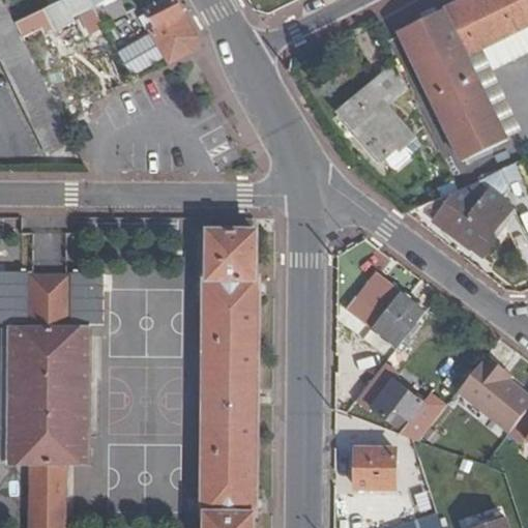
[(0,60),(47,156),(74,143),(71,138),(60,116),(51,97),(15,24),(2,0),(0,0),(0,60)]
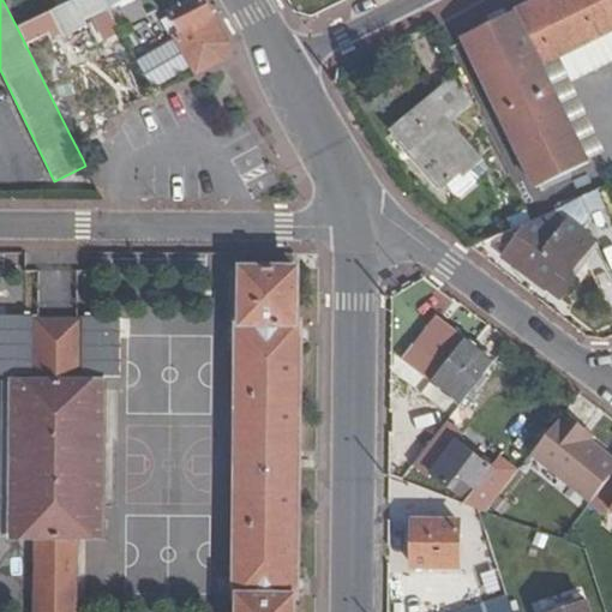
[(73,0),(17,28),(59,113),(81,102),(46,33),(94,10),(108,40),(120,34),(118,29),(109,12),(102,0),(73,0)]
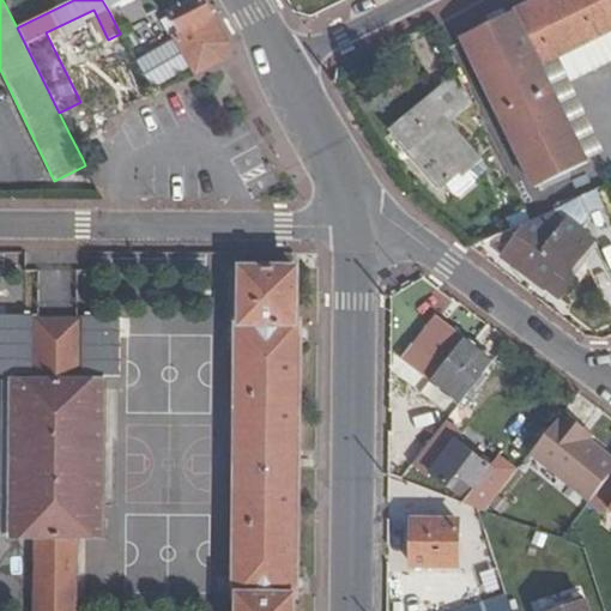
[(108,0),(113,10),(133,0),(108,0)]
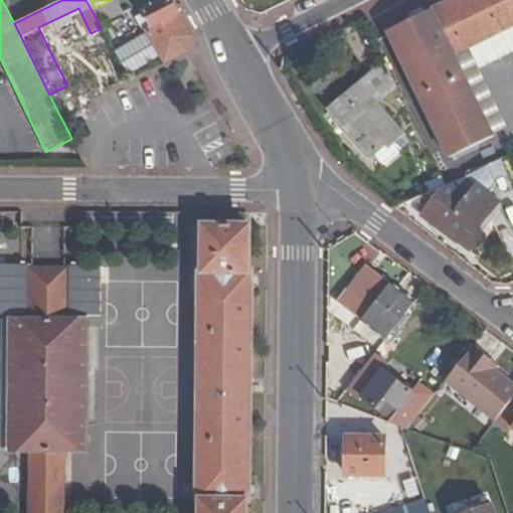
[(95,8),(92,10),(99,24),(108,19),(121,13),(115,0),(112,0),(95,8)]
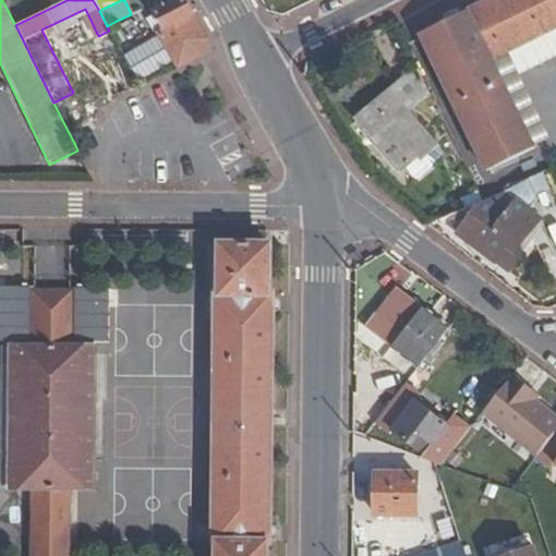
[(201,55),(205,36),(183,0),(173,0),(154,10),(162,25),(156,29),(178,67),(201,55)]
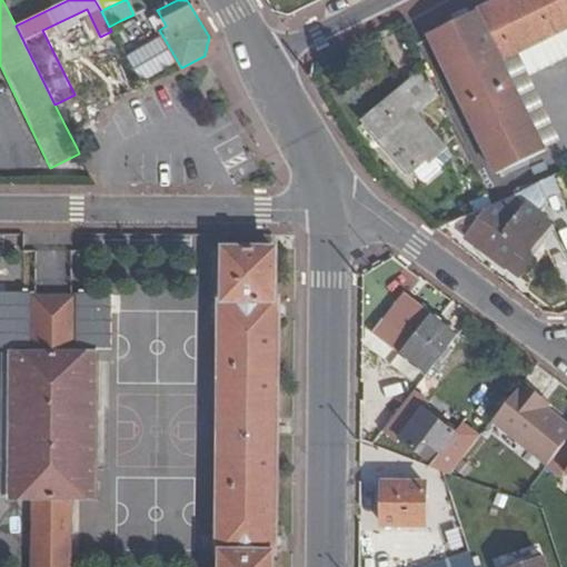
[(497,0),(431,32),(499,175),(546,152),(503,59),(519,50),(566,26),(566,0),(497,0)]
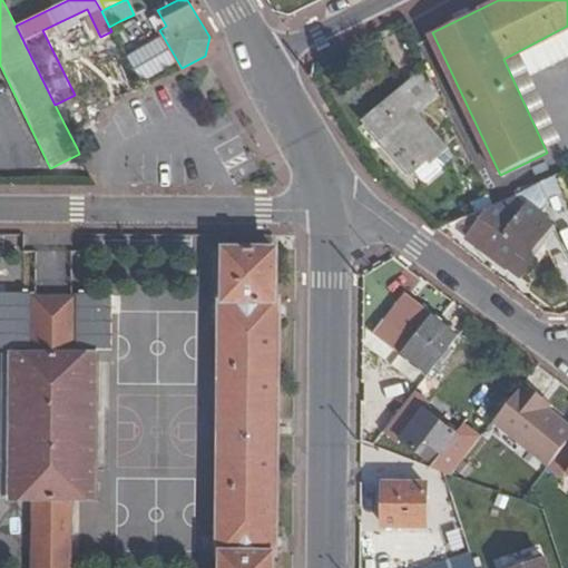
[(109,27),(111,31),(121,52),(133,47),(119,21),(109,27)]
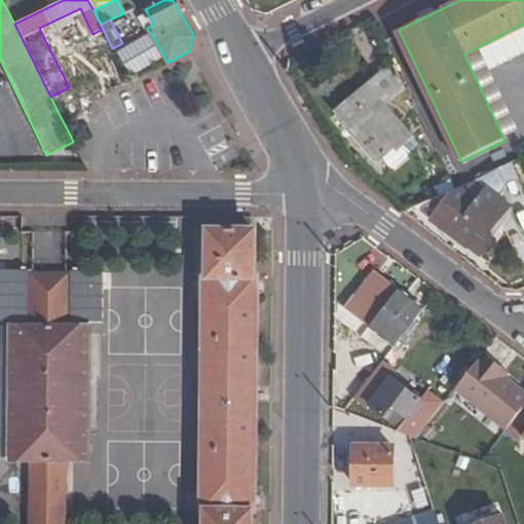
[(149,31),(118,48),(134,74),(163,57),(149,31)]
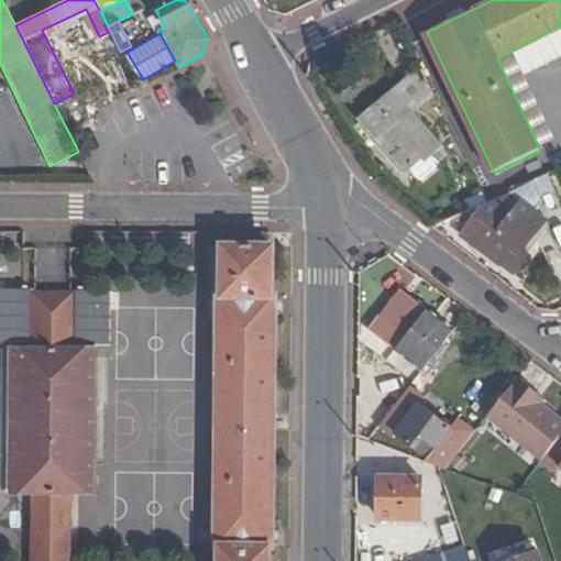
[(497,58),(540,151),(558,142),(514,50),(497,58)]
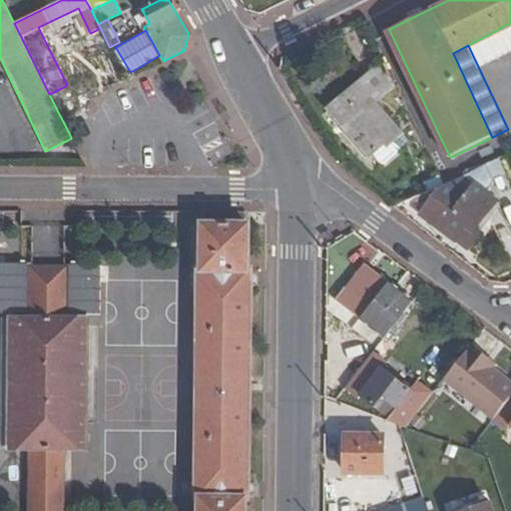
[(370,99),(392,81),(381,59),(327,104),(369,152),(384,140),(387,143),(398,131),(370,99)]
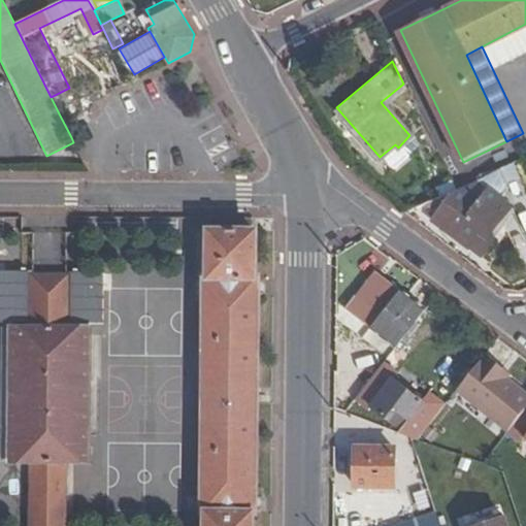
[(458,188),(455,189),(414,206),(469,247),(482,229),(490,234),(511,207),(475,179),(458,188)]
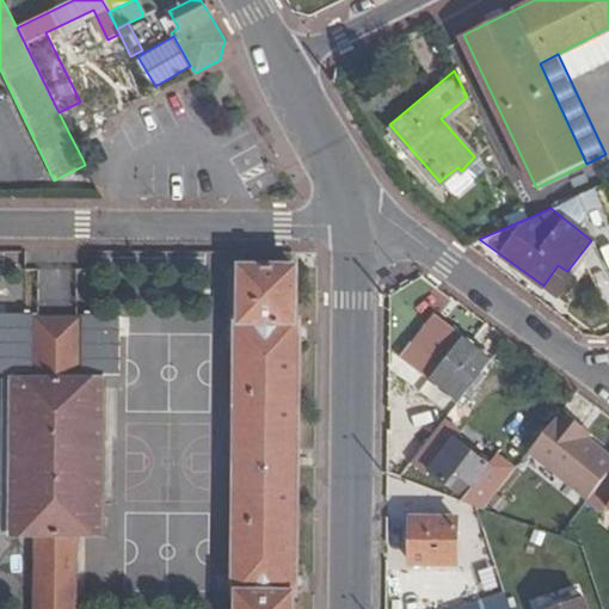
[(288,608),(289,592),(293,592),(299,317),(294,317),(295,264),(243,264),(241,317),(235,317),(232,590),(237,590),(235,608),(288,608)]
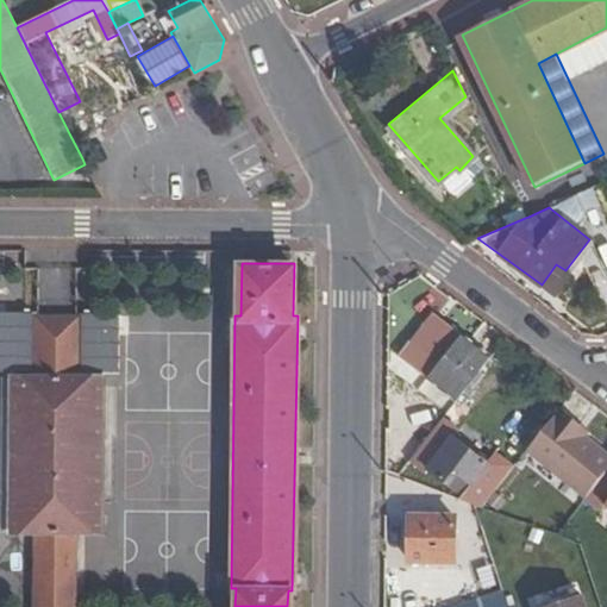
[(455,400),(490,354),(433,314),(411,343),(437,363),(425,379),(455,400)]
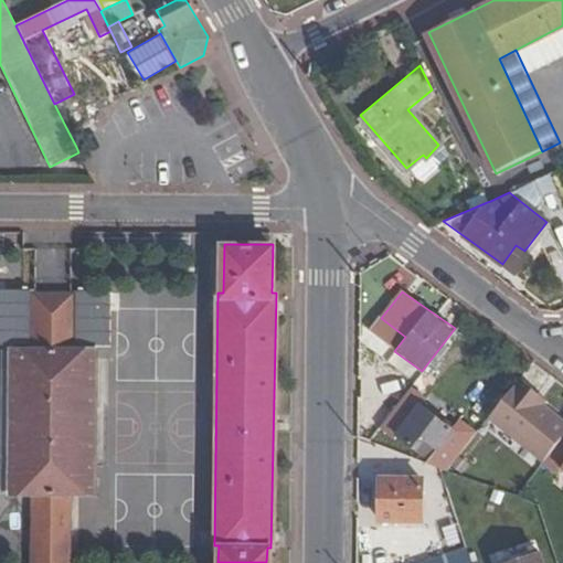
[(33,349),(70,349),(70,294),(34,294),(33,349)]
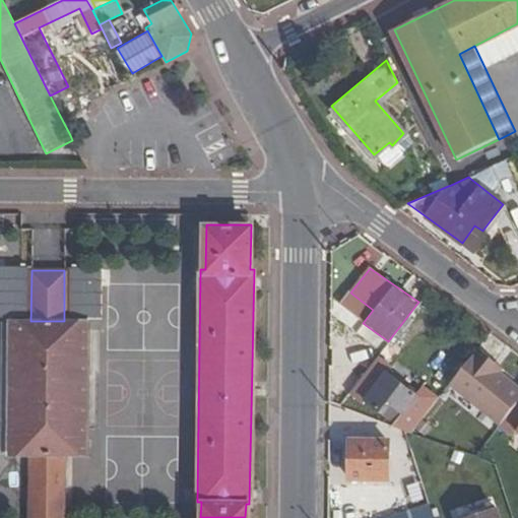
[(7,457),(28,457),(44,458),(83,459),(86,322),(64,321),(30,321),(9,321),(7,457)]
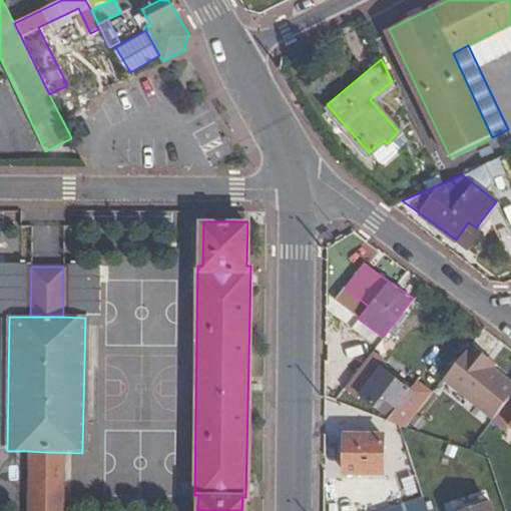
[(485,356),(469,344),(435,390),(483,428),(500,408),(510,393),(510,380),(490,364),(483,359),(485,356)]
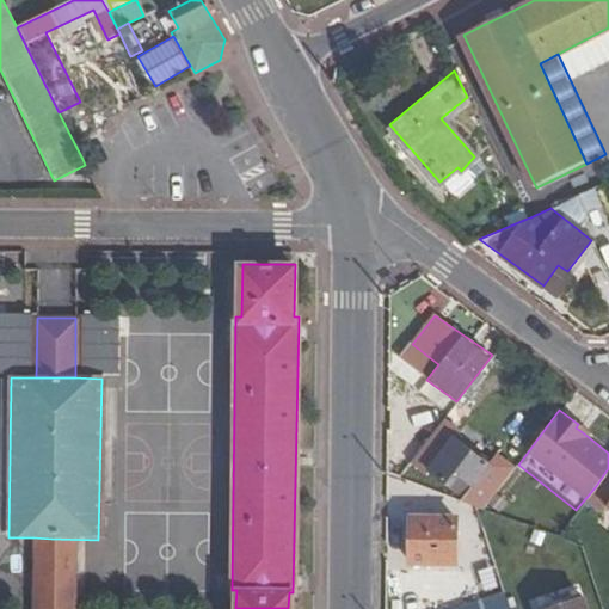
[(412,459),(484,510),(508,478),(438,424),(412,459)]
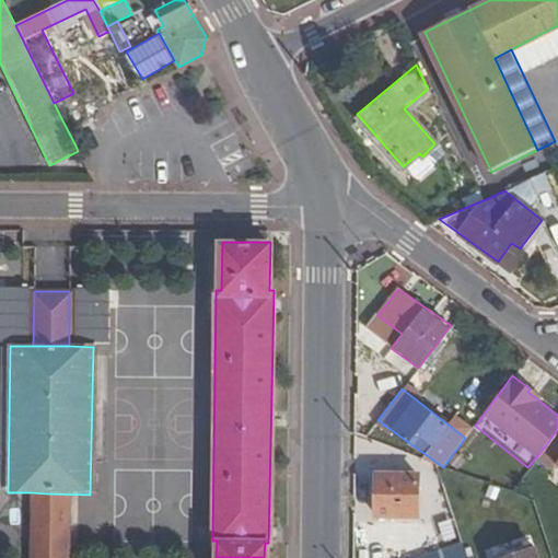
[(537,394),(530,388),(527,392),(535,397),(537,394)]
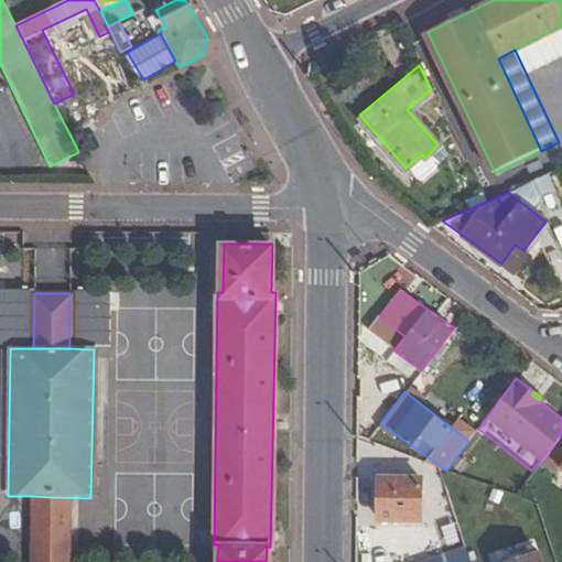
[(561,465),(561,432),(550,449),(561,457),(561,462),(560,464),(561,465)]
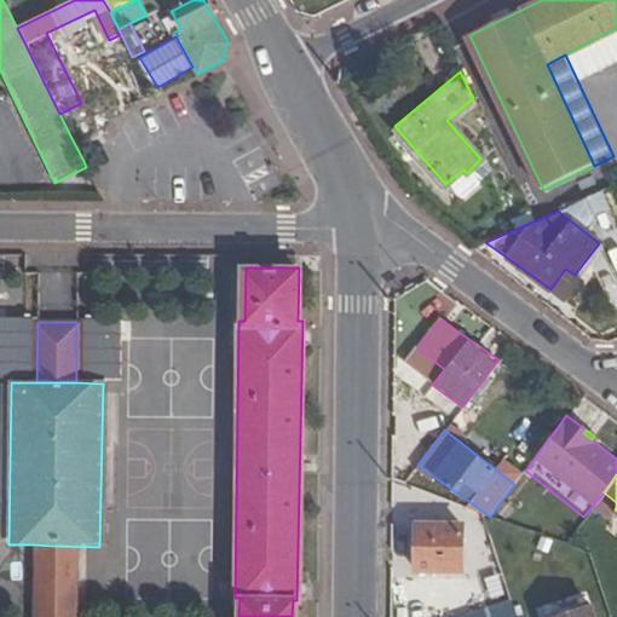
[(415,524),(414,569),(460,570),(460,525),(415,524)]
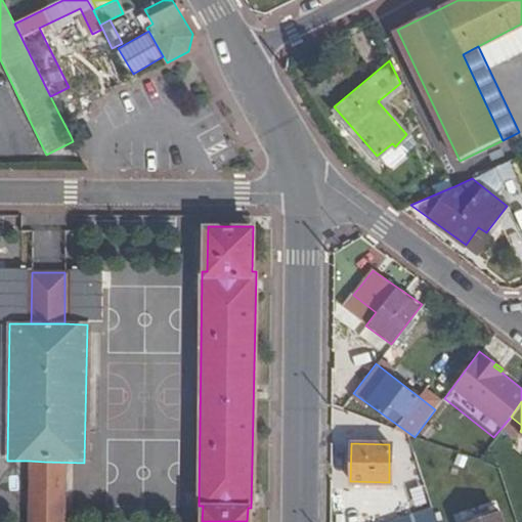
[(29,461),(28,512),(60,512),(60,462),(44,462),(29,461)]
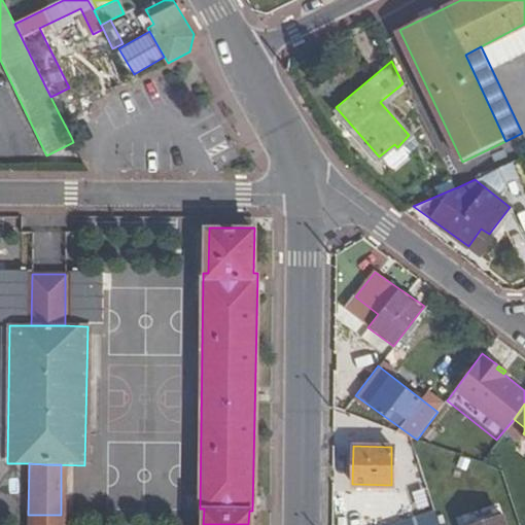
[(435,524),(431,510),(419,514),(422,524),(435,524)]
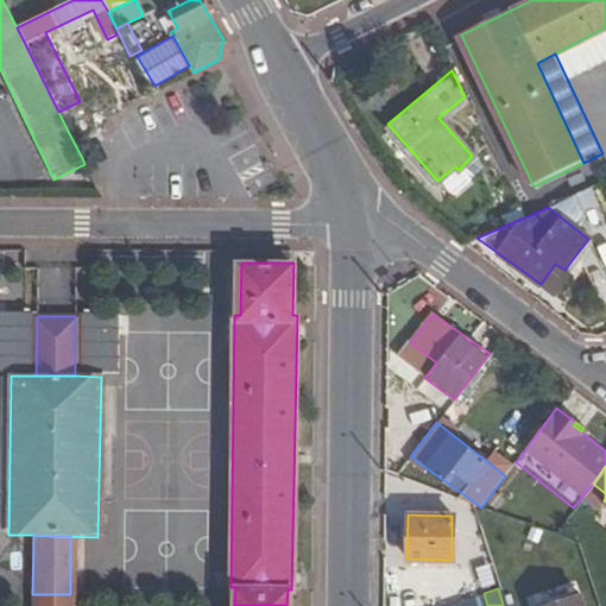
[(32,594),(31,605),(69,605),(70,594),(32,594)]
